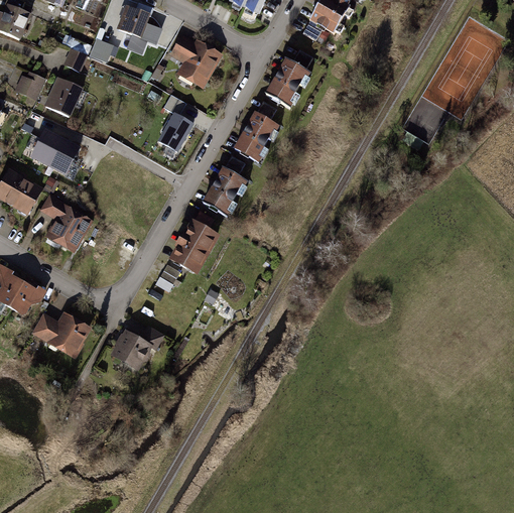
[(9,2),(8,4),(17,9),(21,0),(5,0),(9,2)]
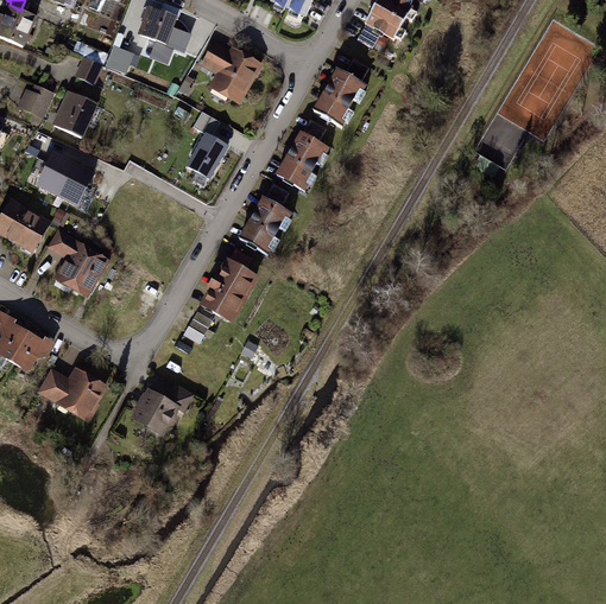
[(246,0),(244,7),(262,14),(262,13),(278,20),(284,5),(273,0),(246,0)]
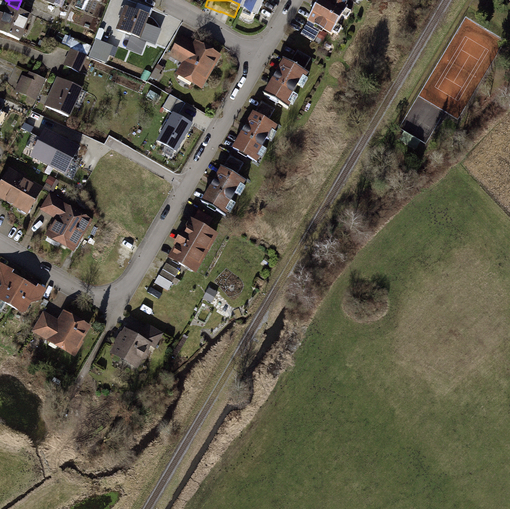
[(230,0),(239,4),(257,12),(262,0),(230,0)]
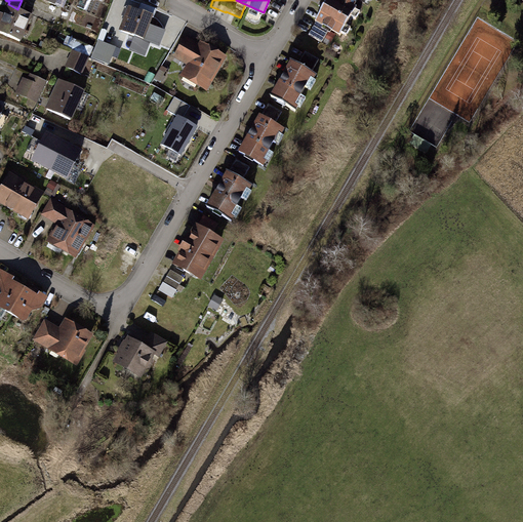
[(324,0),(315,18),(328,27),(339,33),(340,31),(345,34),(350,27),(345,24),(350,15),(355,17),(359,10),(354,7),(355,5),(353,4),(355,0),(324,0)]
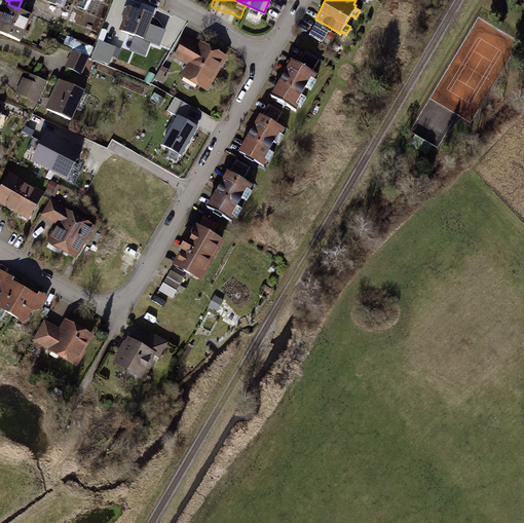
[(141,1),(138,8),(151,13),(153,14),(155,7),(141,1)]
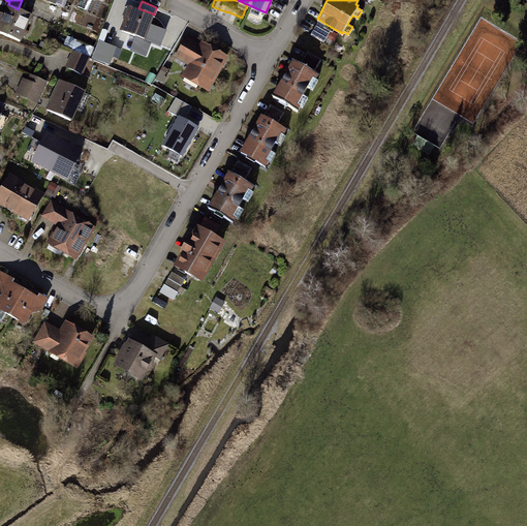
[(0,12),(0,30),(19,39),(30,14),(18,9),(8,4),(4,14),(0,12)]
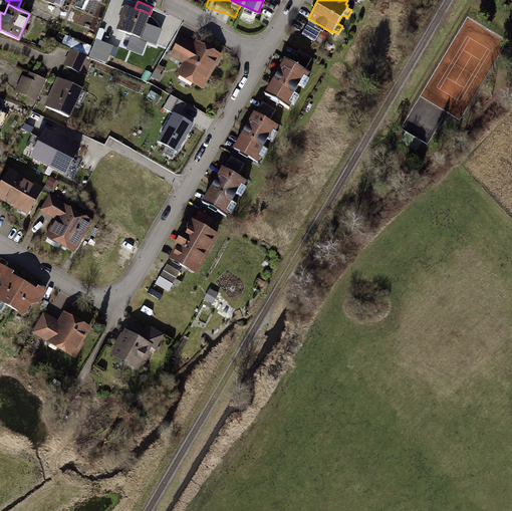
[(126,5),(117,27),(137,35),(143,22),(144,22),(148,13),(135,8),(126,5)]
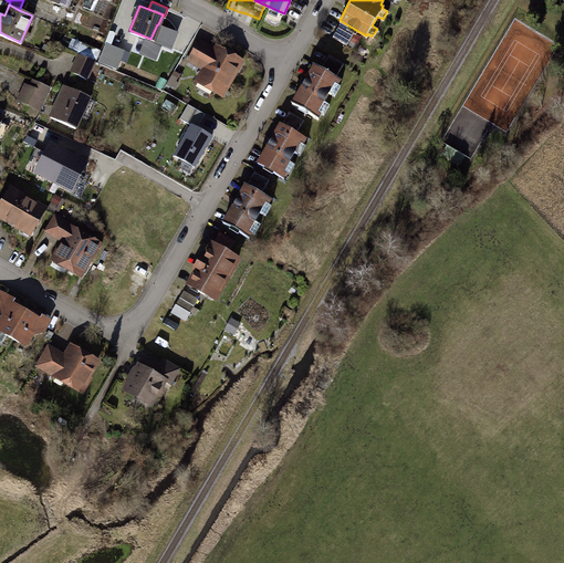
[(354,29),(340,20),(332,35),(346,43),(354,29)]
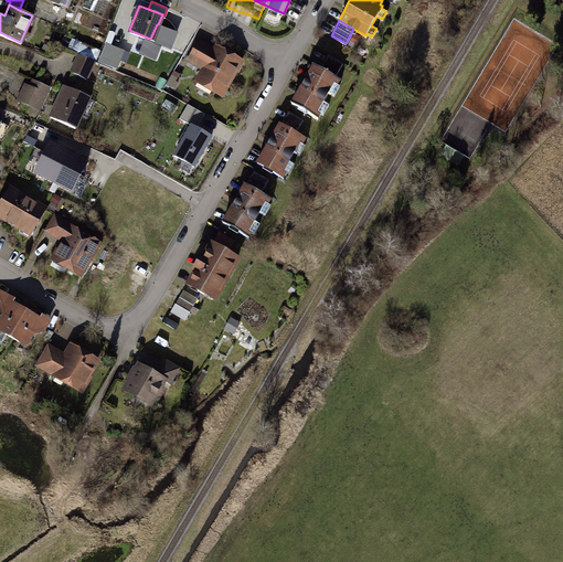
[(126,61),(130,52),(106,40),(96,60),(116,69),(121,59),(126,61)]
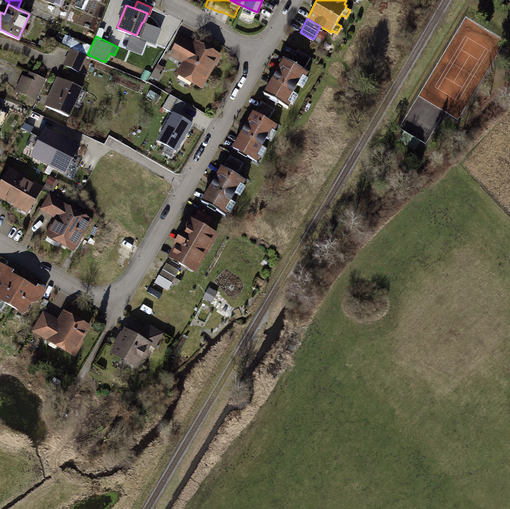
[(185,59),(194,44),(180,36),(171,51),(185,59)]
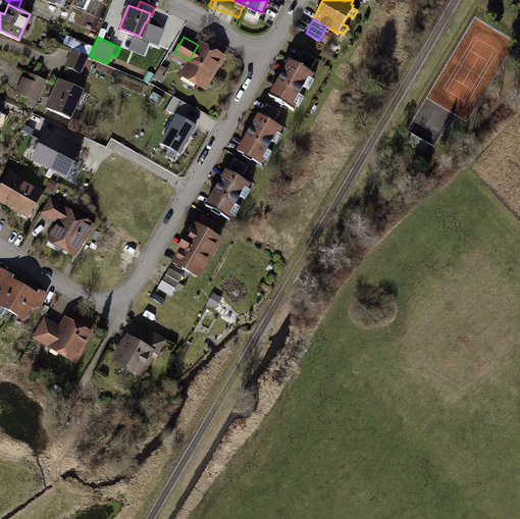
[(212,50),(212,51),(198,43),(198,45),(189,60),(184,69),(198,78),(197,80),(198,83),(201,85),(205,85),(207,80),(208,80),(212,72),(212,71),(221,55),(212,50)]
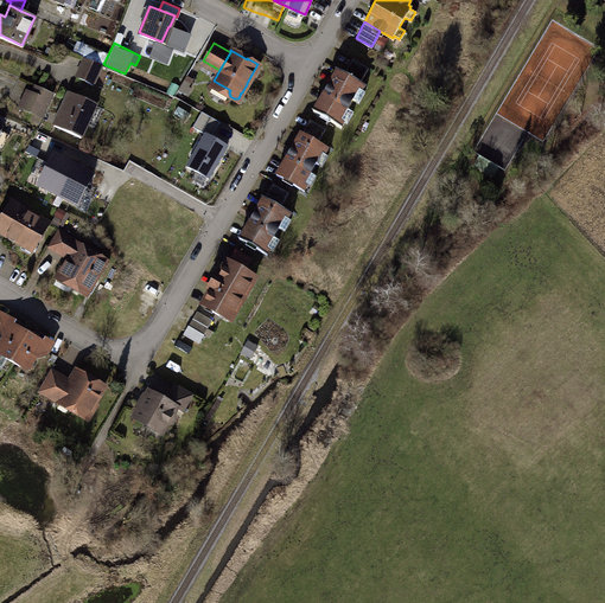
[(84,56),(75,75),(91,83),(101,64),(84,56)]
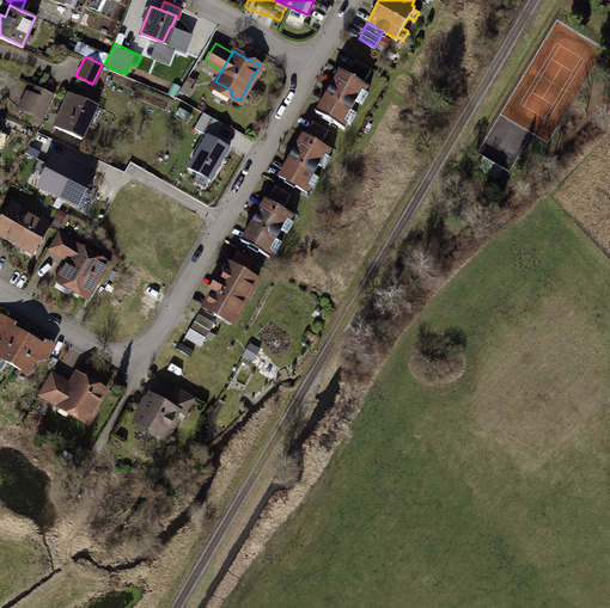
[(346,72),(361,81),(371,67),(355,57),(346,72)]
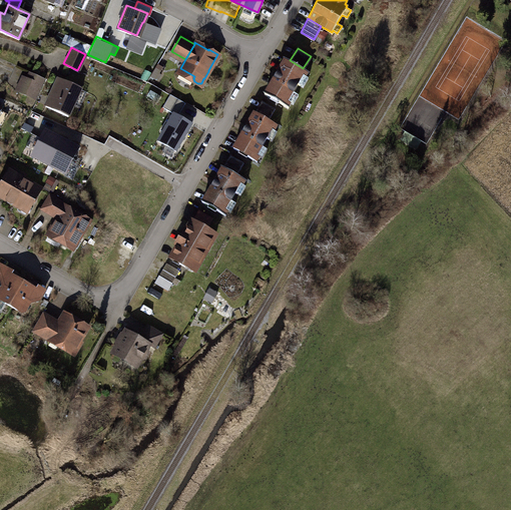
[(284,57),(264,93),(288,106),(291,101),(293,103),(298,94),(295,93),(300,84),(303,86),(308,77),(306,75),(308,71),(303,68),(290,60),(284,57)]
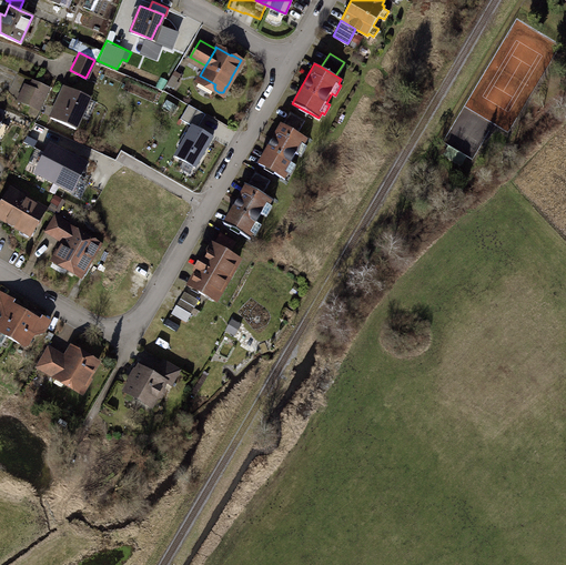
[(24,83),(20,92),(41,102),(49,86),(33,79),(30,86),(24,83)]
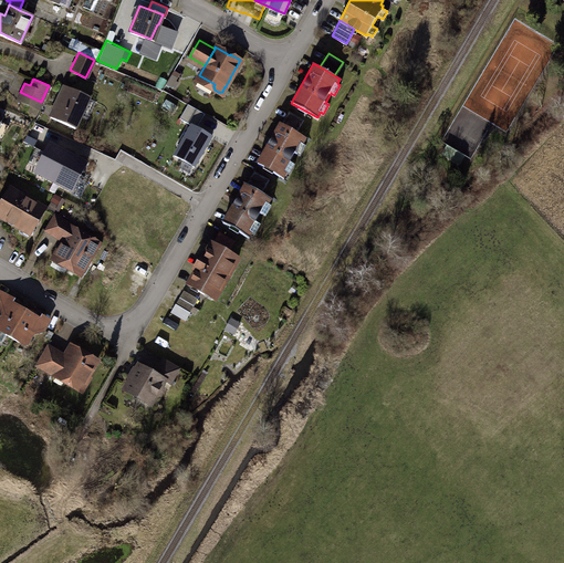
[(63,84),(50,114),(74,126),(89,96),(63,84)]
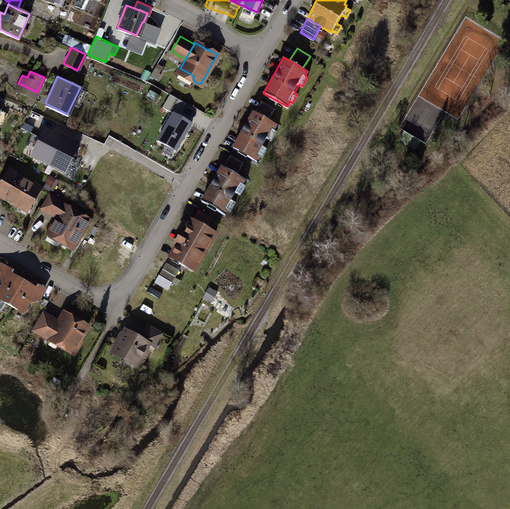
[(260,99),(253,111),(267,119),(274,107),(260,99)]
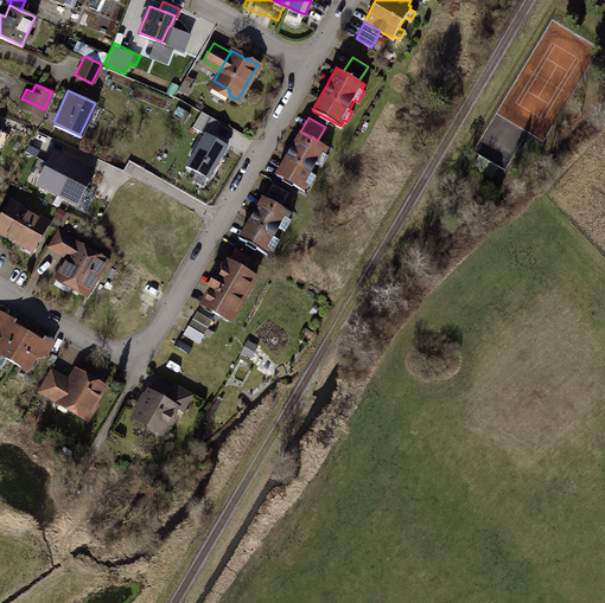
[(38,130),(23,122),(18,130),(34,138),(38,130)]
